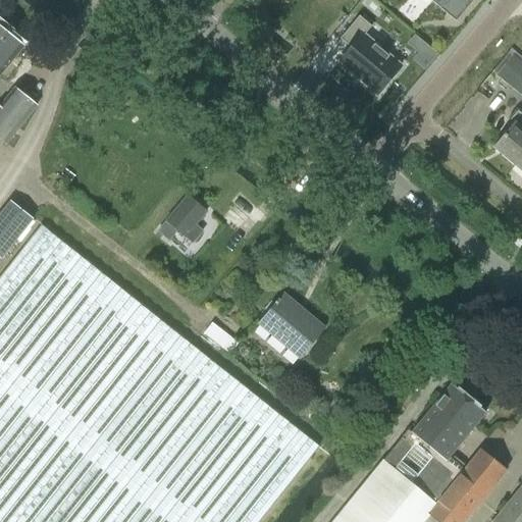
[(429,0),(455,21),(473,0),(429,0)]
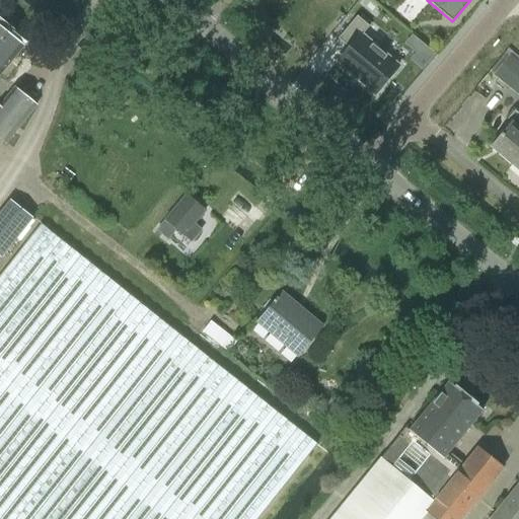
[(356,15),(337,39),(350,49),(339,62),(361,80),(360,81),(375,93),(397,66),(361,35),(369,26),(356,15)]
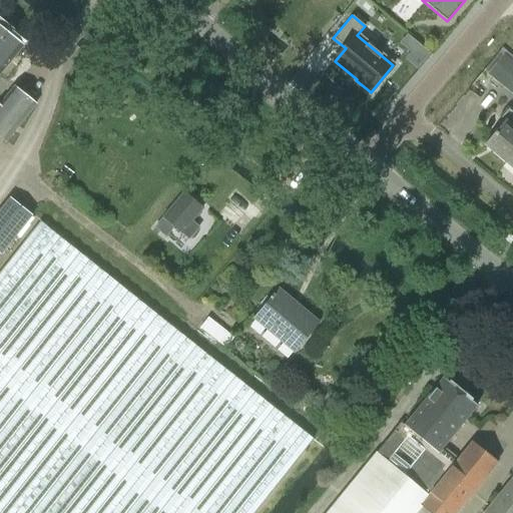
[(127,27),(131,22),(126,18),(122,23),(127,27)]
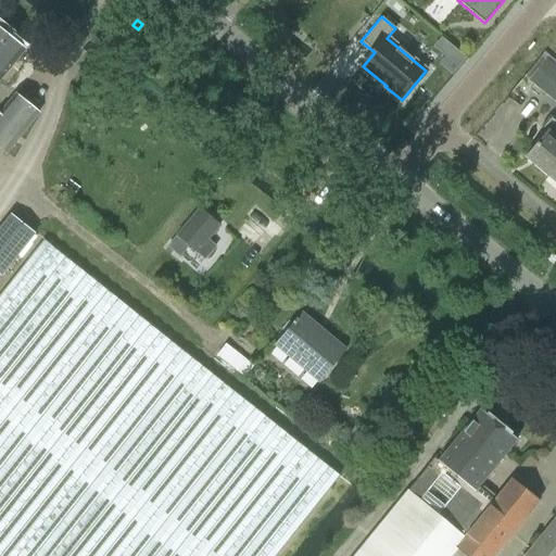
[(0,78),(24,49),(22,47),(22,42),(15,37),(11,38),(0,29),(0,78)]
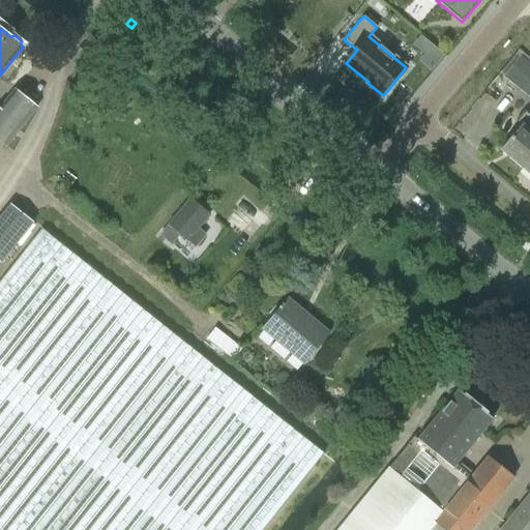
[(529,56),(523,51),(504,74),(529,93),(529,56)]
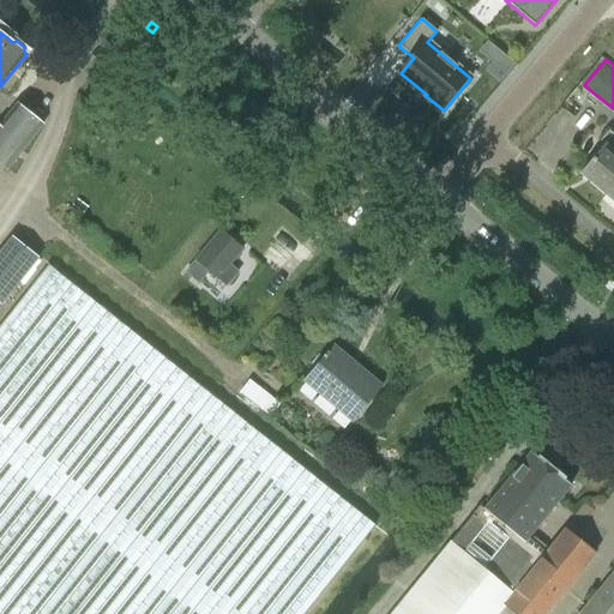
[(0,164),(6,169),(42,125),(17,103),(0,124),(0,164)]
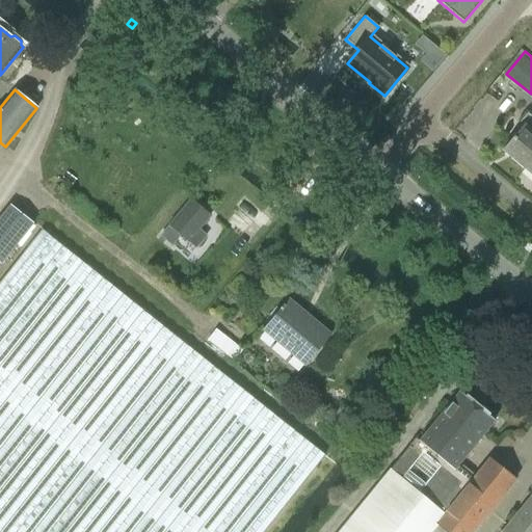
[(523,169),(531,158),(531,117),(528,114),(521,122),(525,125),(502,152),(523,169)]
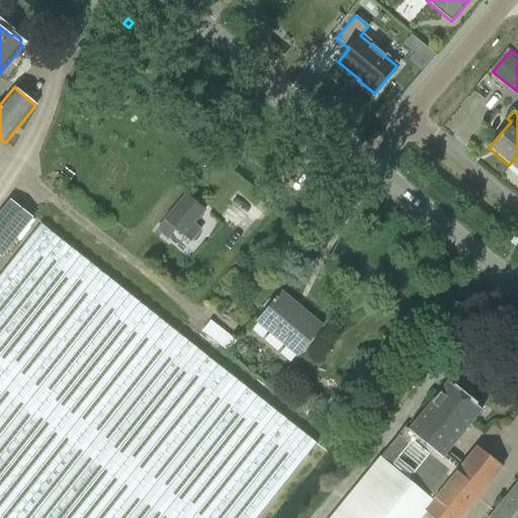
[(517,154),(509,165),(517,171),(517,154)]
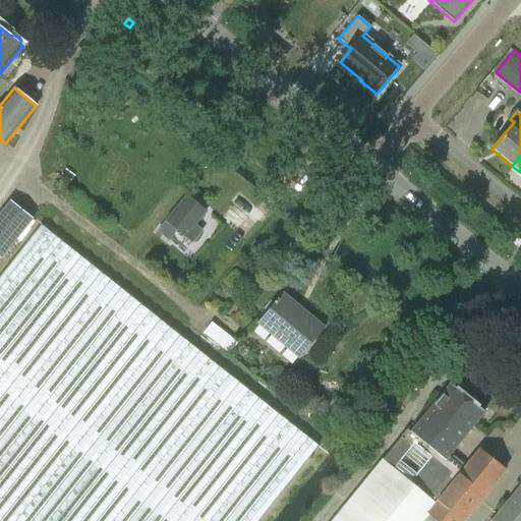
[(186,195),(157,230),(168,240),(177,229),(191,242),(200,231),(193,225),(206,212),(186,195)]
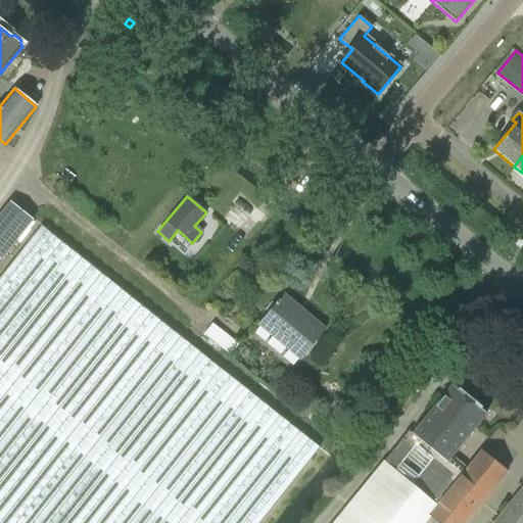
[(9,202),(0,212),(0,258),(1,259),(32,220),(9,202)]
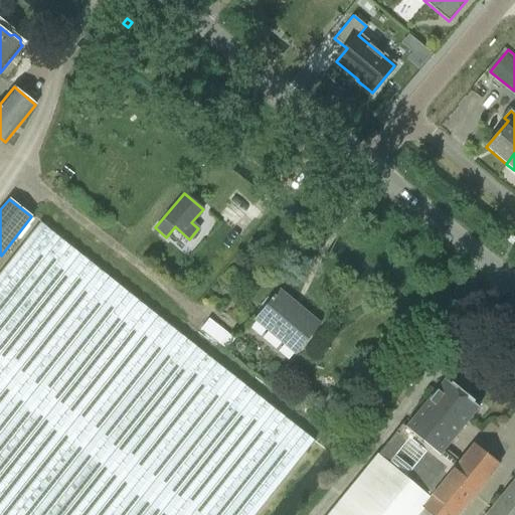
[(22,230),(28,235),(40,218),(34,213),(22,230)]
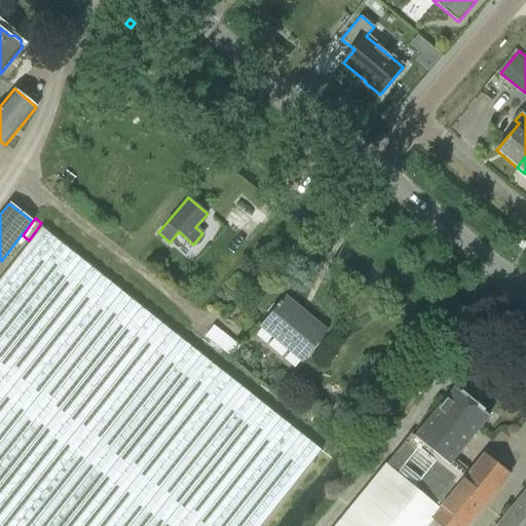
[(42,227),(0,278),(0,525),(260,525),(321,451),(42,227)]
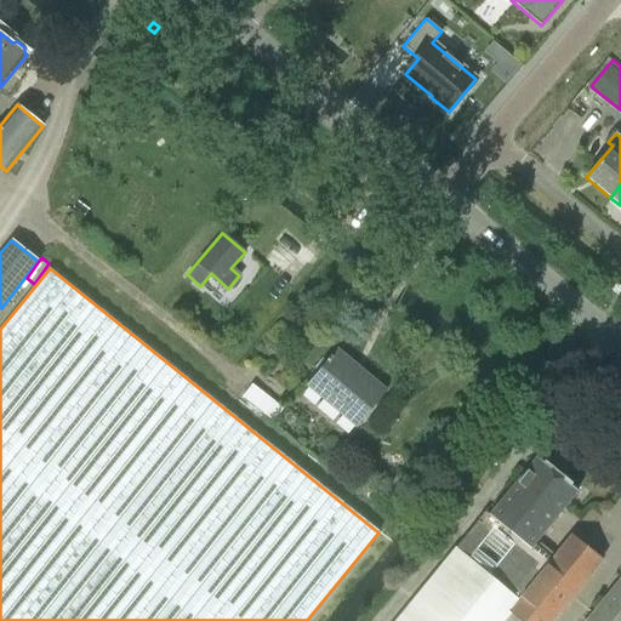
[(355,426),(386,391),(337,349),(331,357),(330,355),(326,360),(328,362),(307,386),(355,426)]
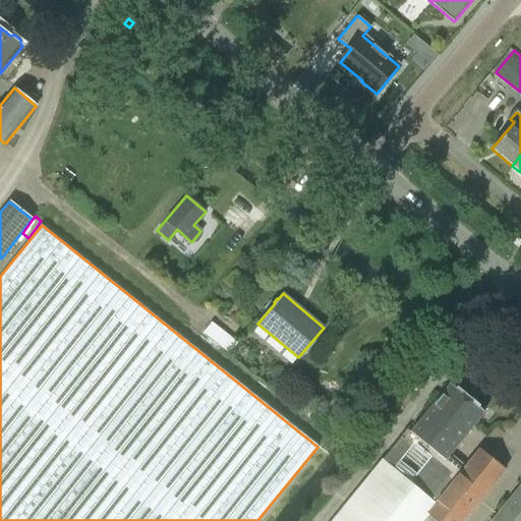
[(238,340),(212,322),(204,334),(231,352),(238,340)]
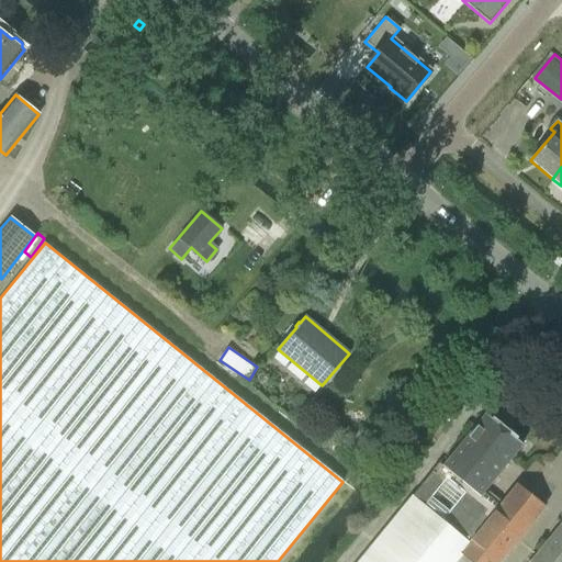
[(486,413),(446,462),(483,493),(523,444),(486,413)]
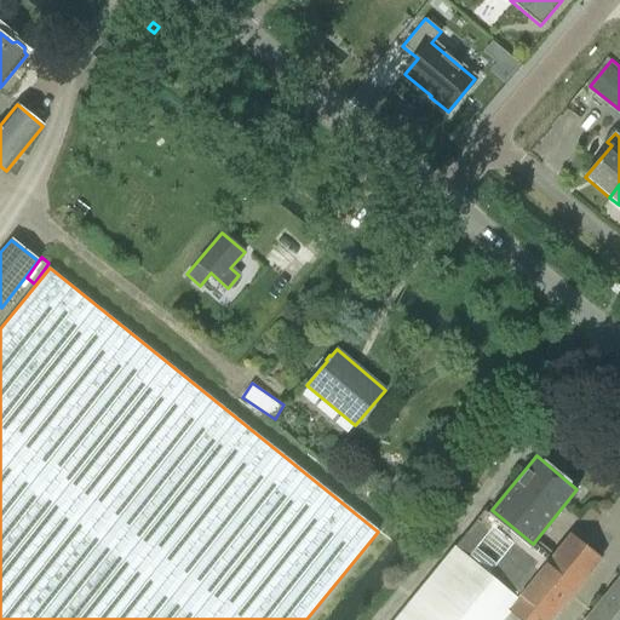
[(487,506),(395,619),(500,619),(509,610),(521,619),(550,619),(600,558),(570,534),(551,558),(533,544),(492,510),(487,506)]
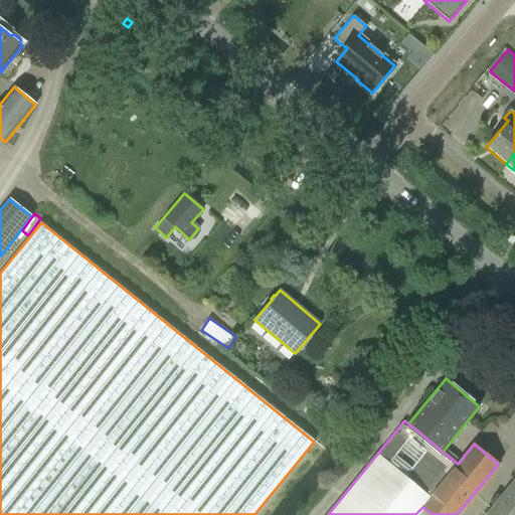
[(514,514),(514,478),(485,514),(514,514)]
